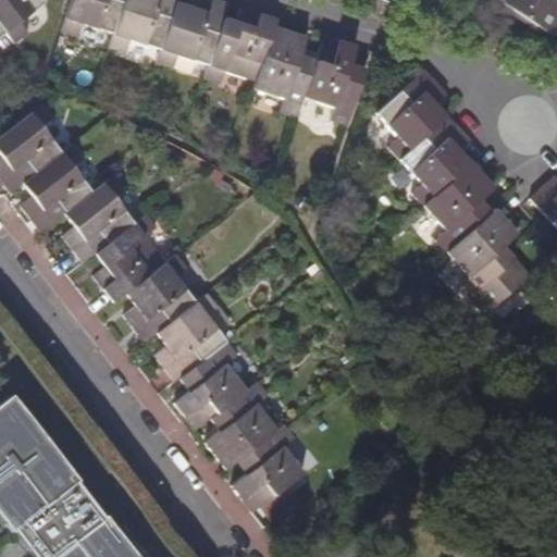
[(0,0),(0,23),(8,33),(16,45),(27,36),(20,24),(47,3),(44,0),(0,0)]
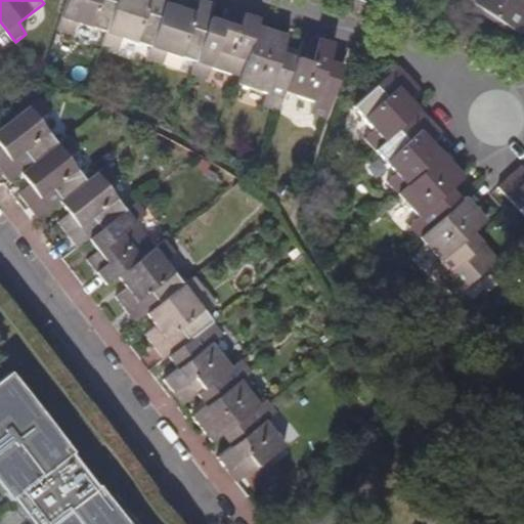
[(68,0),(58,31),(72,35),(76,23),(106,33),(117,0),(68,0)]
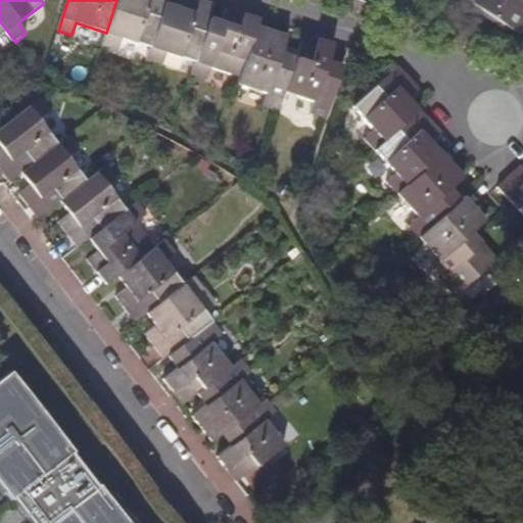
[(116,0),(106,33),(102,45),(116,50),(121,38),(151,47),(167,2),(167,0),(116,0)]
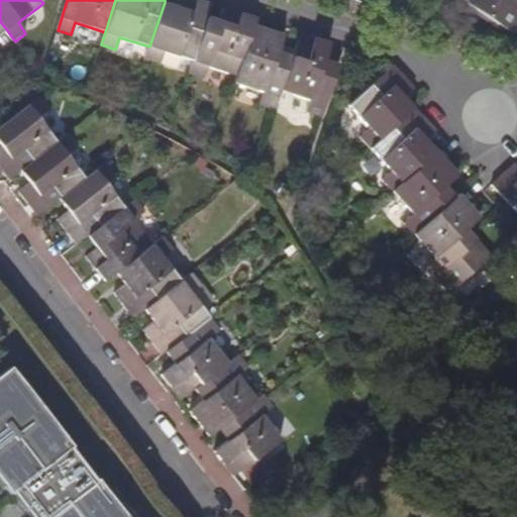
[(149,46),(145,60),(161,65),(165,52),(194,62),(208,16),(213,3),(201,0),(181,0),(179,6),(165,2),(149,46)]
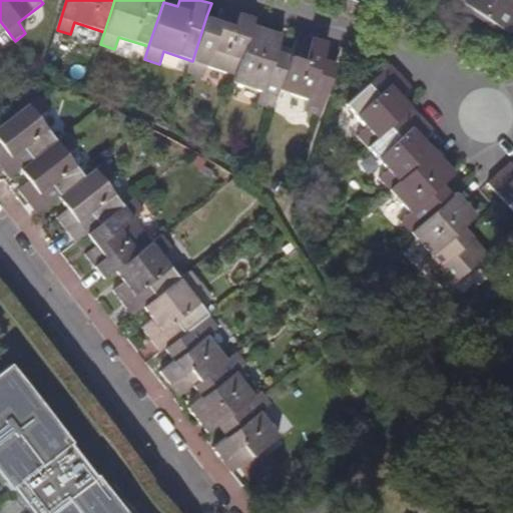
[(512,0),(463,0),(462,3),(501,30),(512,11),(512,0)]
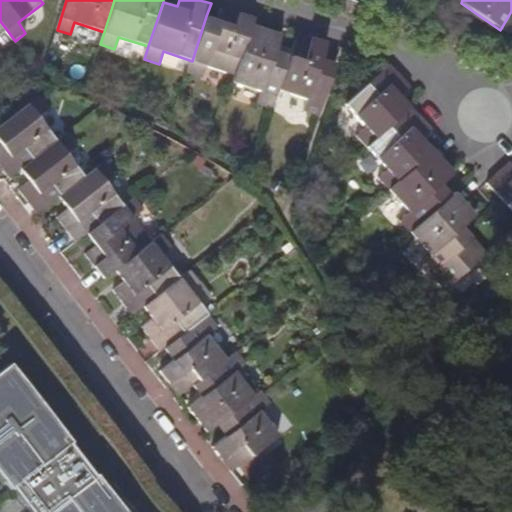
[(192,61),(188,73),(202,78),(207,66),(236,75),(252,23),(254,19),(225,8),(221,20),(206,16),(192,61)]
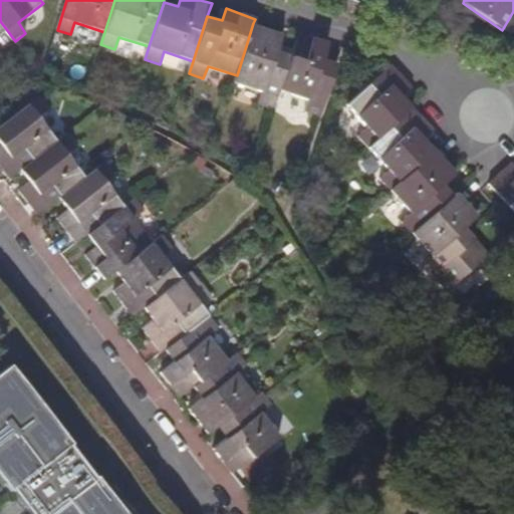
[(237,75),(235,80),(264,90),(261,102),(274,107),(280,90),(294,46),(281,42),(283,33),(253,23),(237,75)]
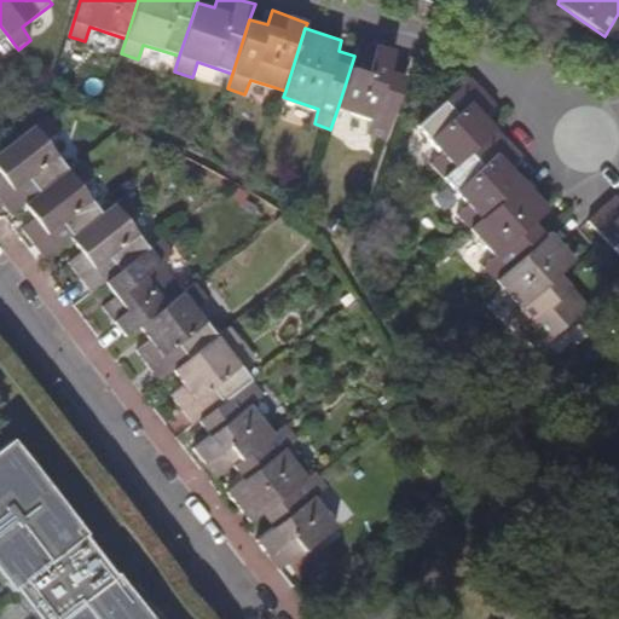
[(397,52),(360,40),(354,56),(337,109),(374,121),(370,136),(387,140),(408,77),(389,73),(397,52)]
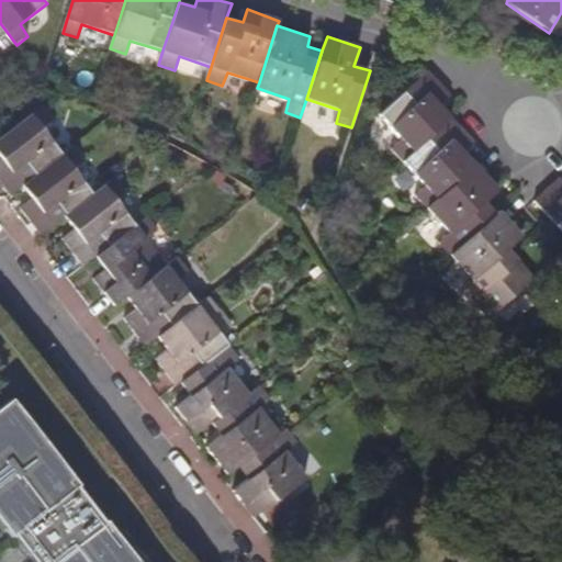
[(452,96),(429,70),(381,115),(403,141),(393,150),(404,163),(452,117),(442,107),(452,96)]
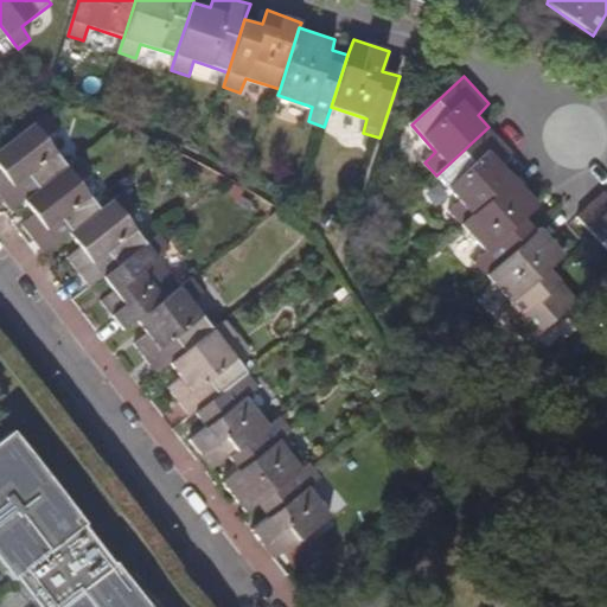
[(0,192),(13,210),(24,202),(69,166),(48,139),(59,129),(48,114),(17,138),(0,149),(0,170),(1,172),(0,173),(0,192)]
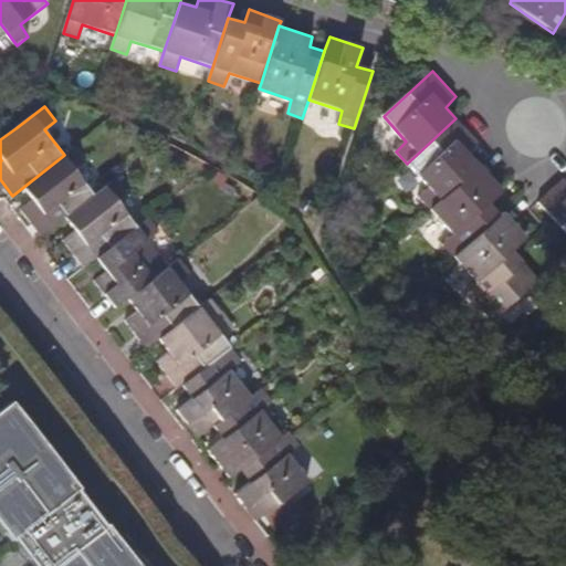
[(479,144),(456,118),(407,164),(429,188),(419,198),(430,210),(479,166),(469,155),(479,144)]
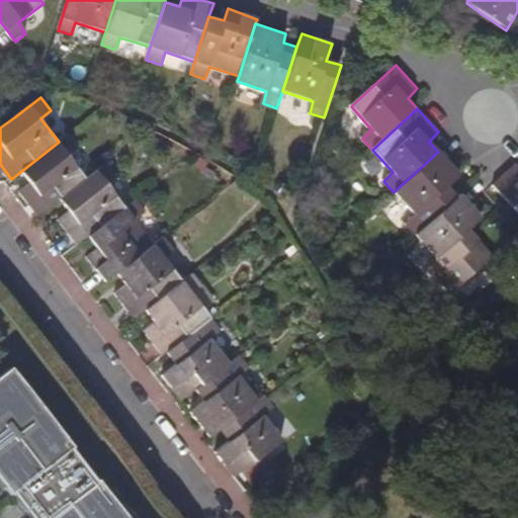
[(39,217),(60,201),(88,179),(68,154),(78,146),(69,134),(59,142),(20,172),(29,183),(20,191),(39,217)]
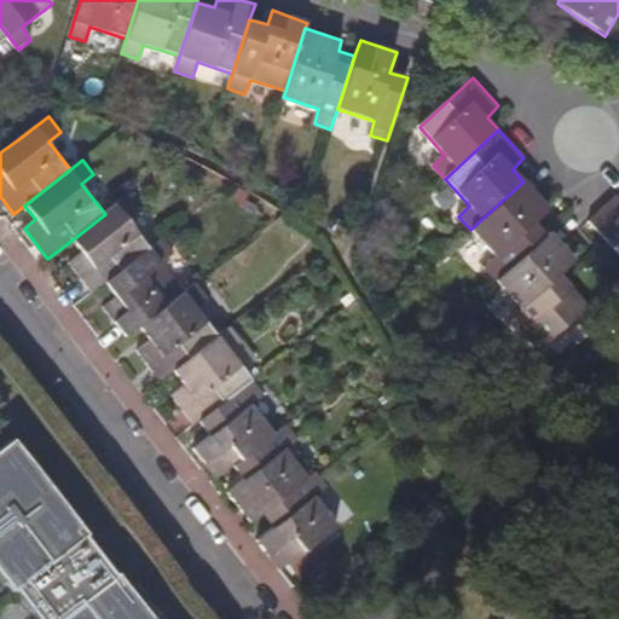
[(525,180),(524,181),(470,230),(496,259),(485,268),(496,282),(545,236),(534,224),(549,209),(525,180)]
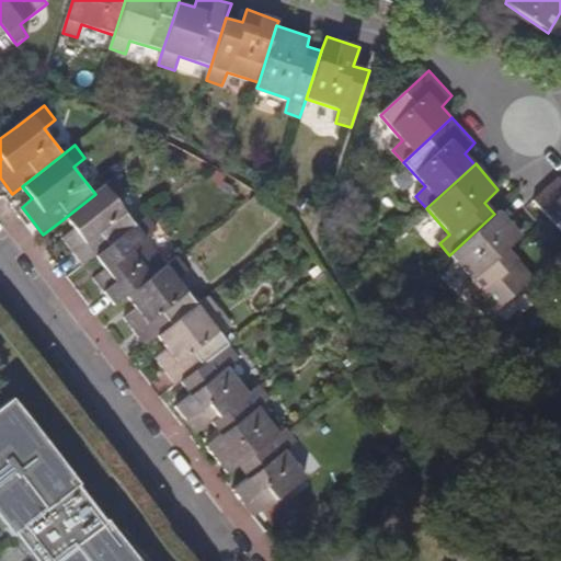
[(84,265),(96,256),(136,226),(115,198),(126,190),(116,178),(95,194),(65,218),(75,230),(64,239),(84,265)]
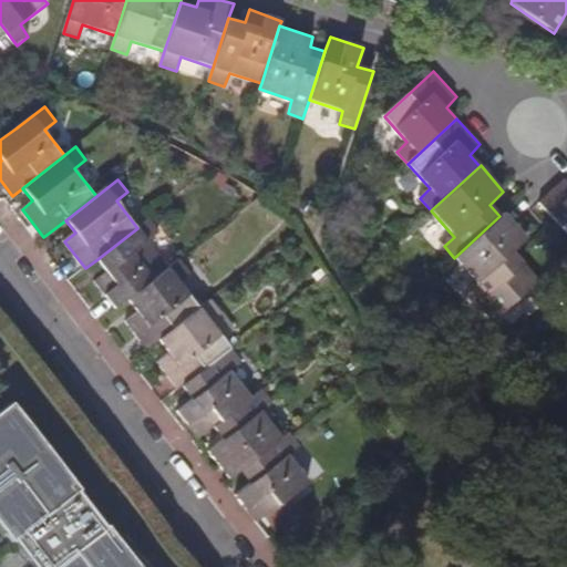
[(566,181),(566,179),(540,203),(566,232),(566,181)]
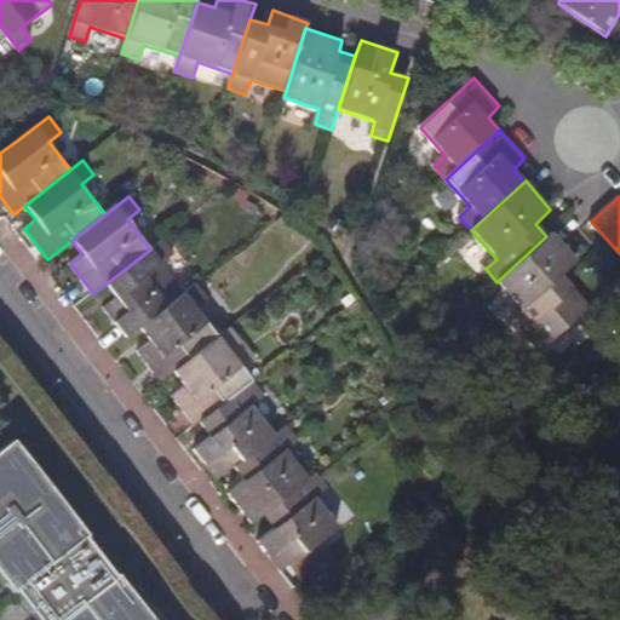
[(551,233),(546,236),(497,282),(521,308),(510,320),(540,351),(587,306),(560,275),(575,260),(551,233)]
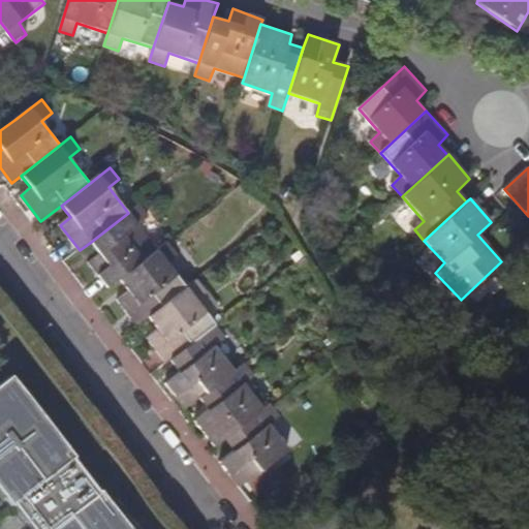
[(109,288),(120,280),(157,251),(138,225),(148,217),(138,205),(128,213),(91,242),(99,254),(90,263),(109,288)]
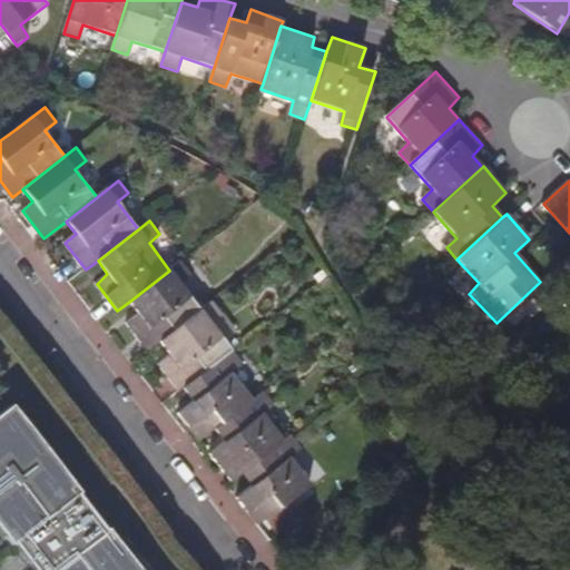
[(149,351),(160,342),(202,311),(179,282),(192,274),(182,261),(169,271),(129,302),(138,314),(128,324),(149,351)]
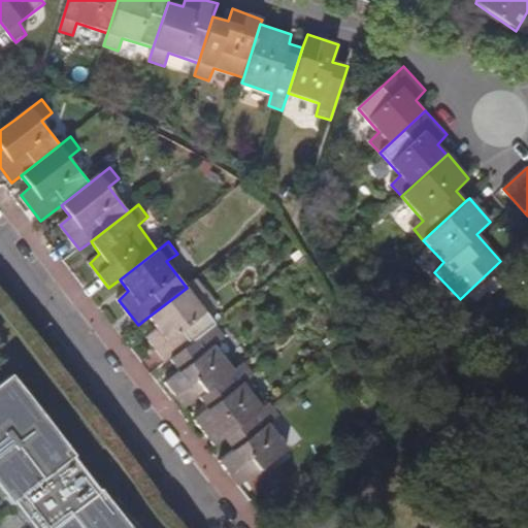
[(167,363),(171,360),(216,325),(195,299),(206,291),(197,279),(187,288),(149,317),(158,328),(146,337),(167,363)]
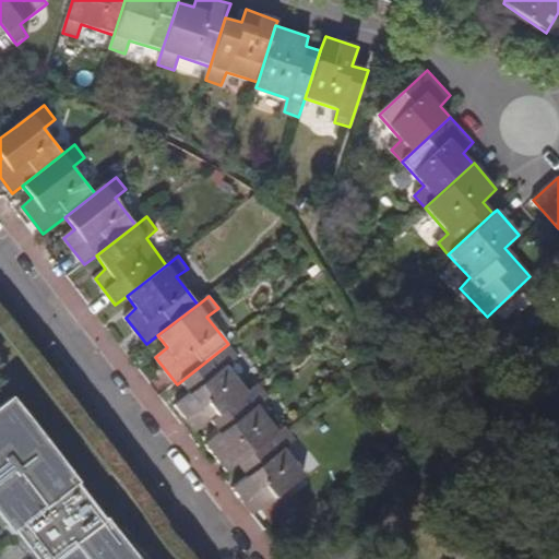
[(197,432),(211,421),(248,392),(227,365),(237,356),(228,344),(181,381),(190,393),(177,405),(197,432)]
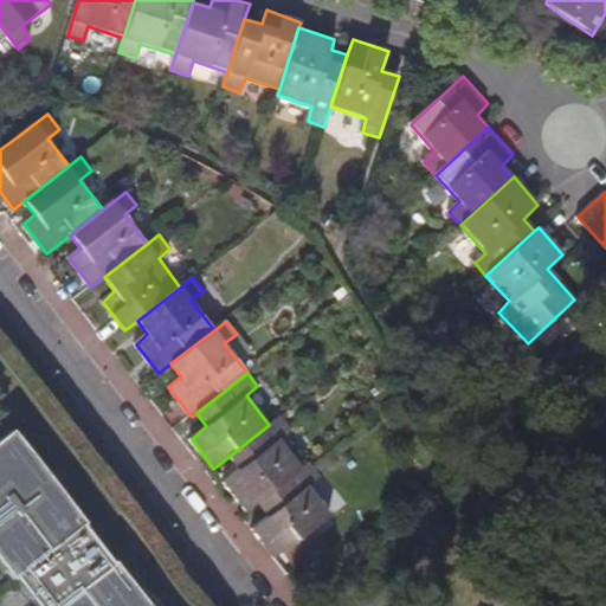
[(246,513),(258,503),(302,469),(281,438),(291,430),(281,417),(269,425),(229,457),(239,470),(224,482),(246,513)]
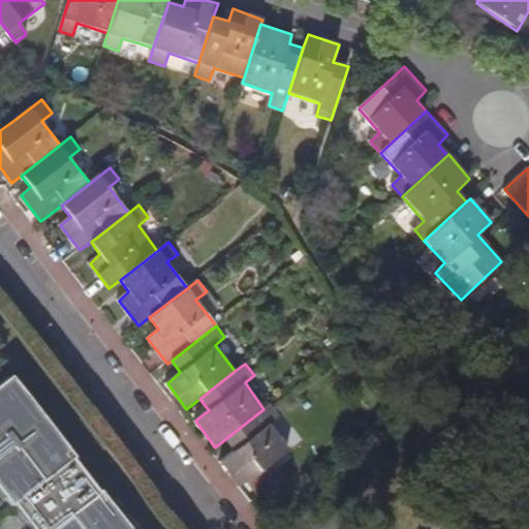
[(131,528),(10,373),(0,380),(0,489),(11,503),(13,502),(33,528),(131,528)]
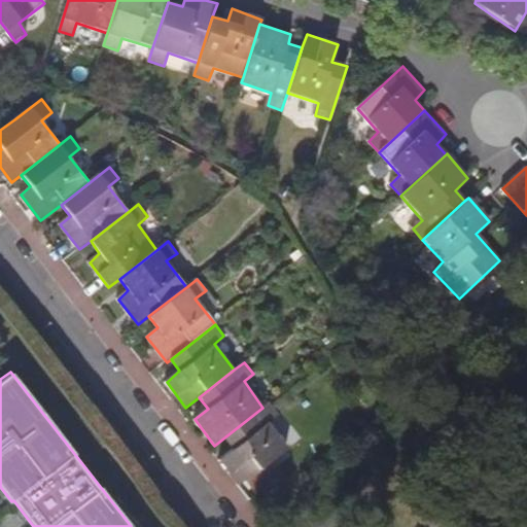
[(220,461),(240,487),(287,448),(269,423),(278,416),(269,403),(262,408),(224,437),(234,450),(220,461)]
